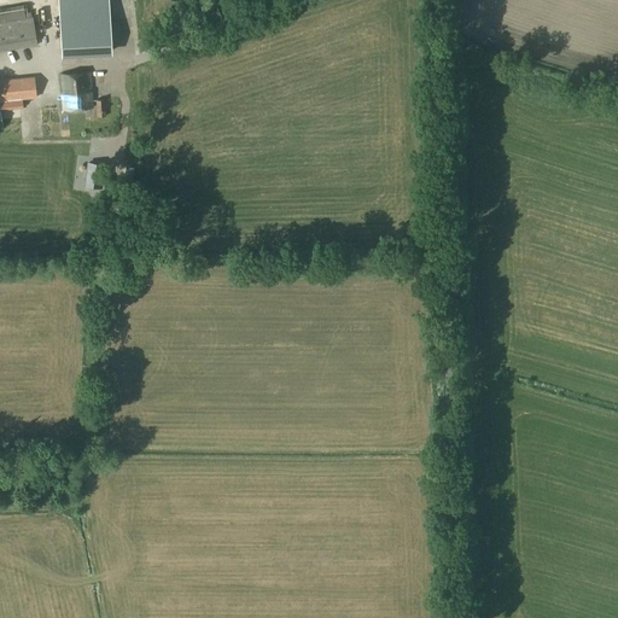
[(111,53),(108,0),(58,0),(62,57),(111,53)]
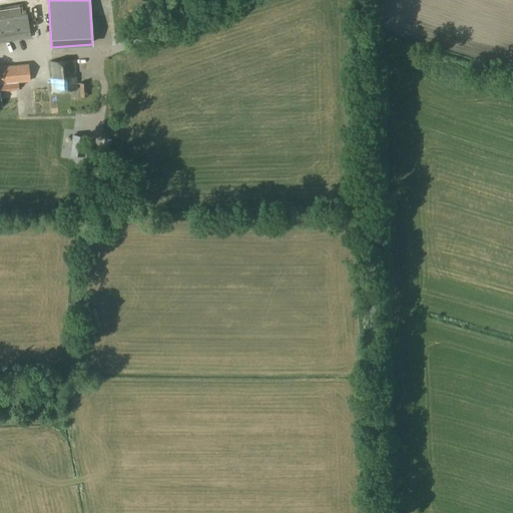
[(19,4),(0,6),(0,42),(31,37),(27,14),(21,15),(19,4)]
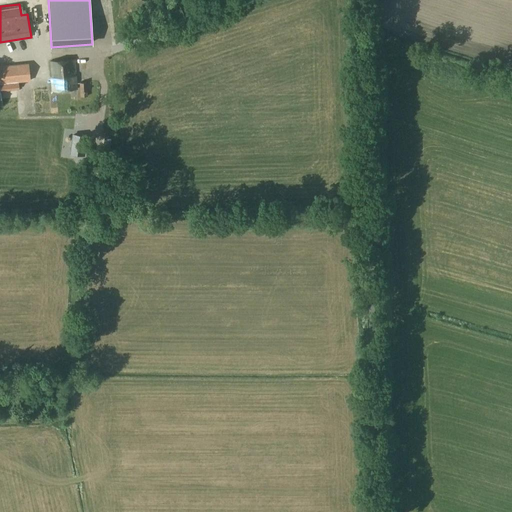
[(113,52),(113,67),(124,67),(123,52),(113,52)]
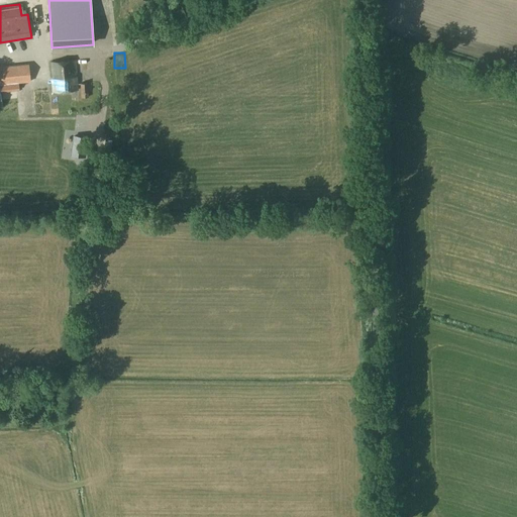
[(52,92),(77,90),(74,60),(50,62),(53,81),(50,81),(52,92)]
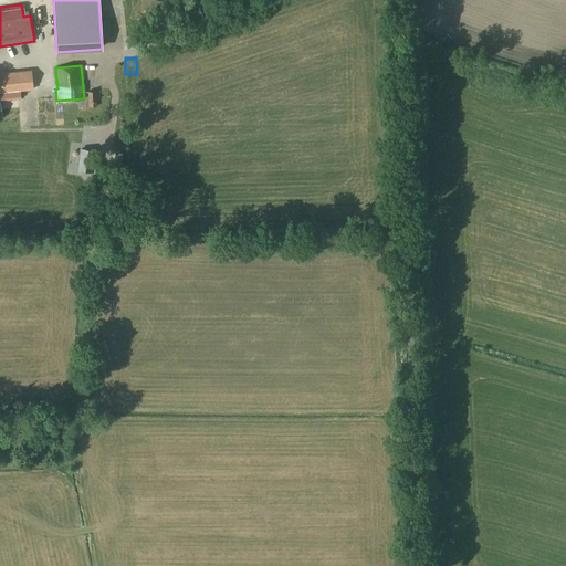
[(0,116),(3,117),(0,93),(33,90),(31,70),(0,72),(0,116)]
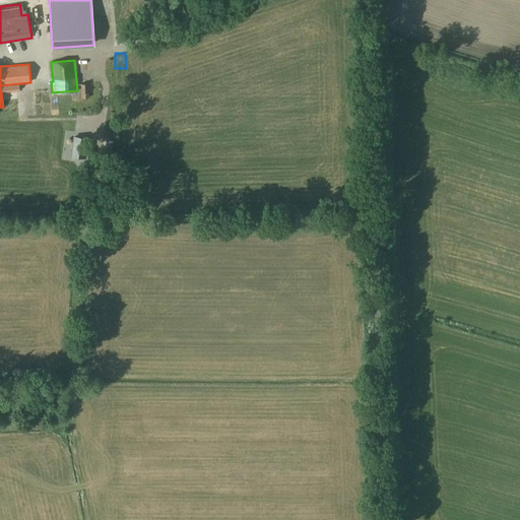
[(93,92),(92,82),(80,84),(81,99),(88,98),(88,92),(93,92)]
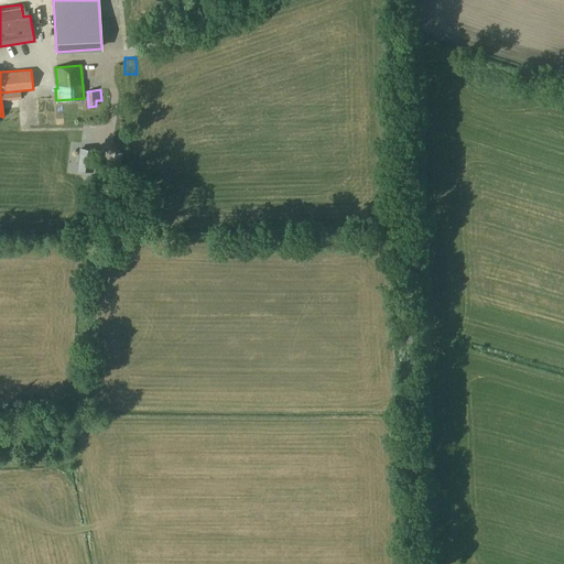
[(93,149),(80,148),(79,165),(91,165),(93,149)]
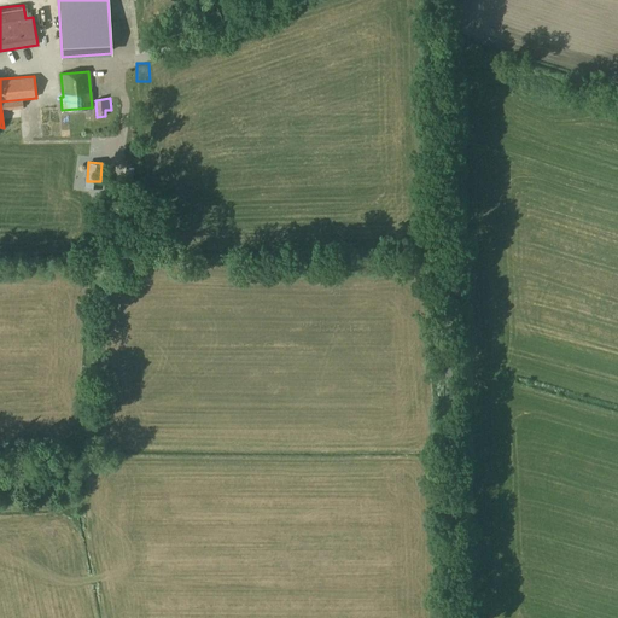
All buildings are outlined.
